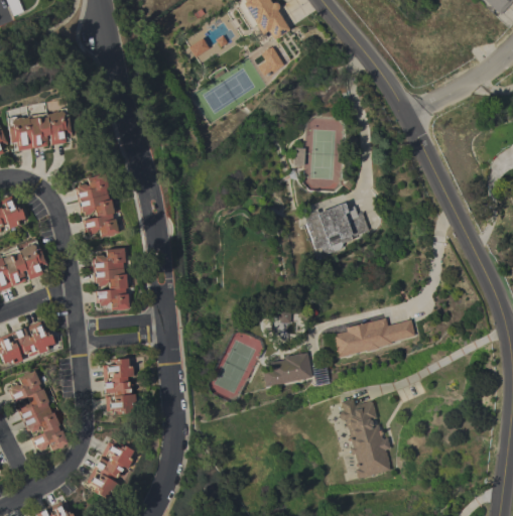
[(19,0),(24,10),(14,15),(7,0),(19,0)]
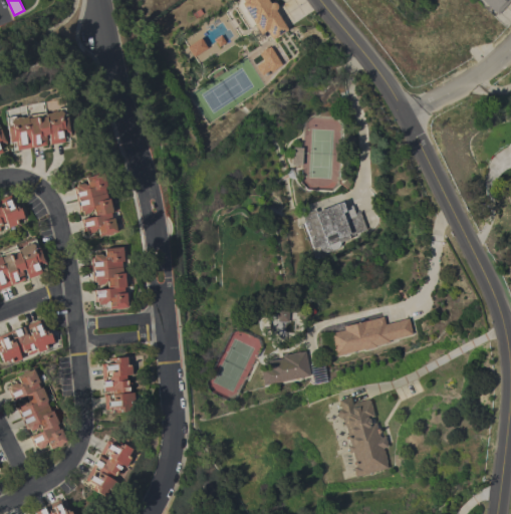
[(288,29),(273,39),(267,30),(262,34),(256,25),(251,28),(237,5),(238,0),(268,0),(270,3),(272,2),(274,2),(275,2),(277,3),(278,4),(278,7),(278,8),(277,9),(276,10),(288,29)]
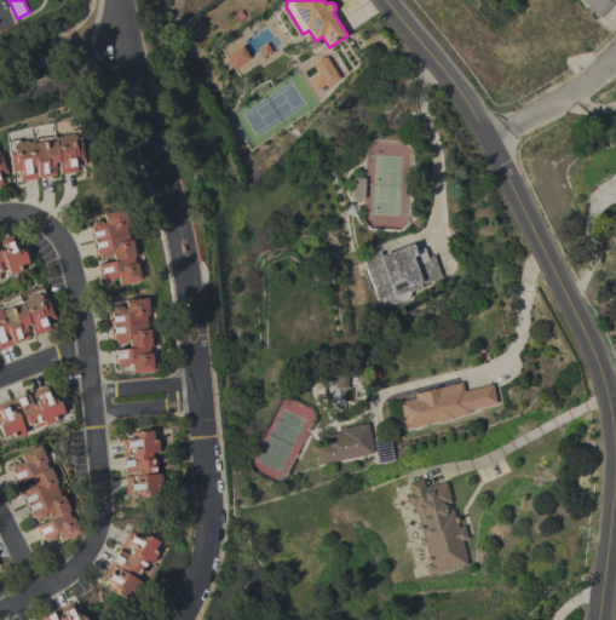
[(583,0),(615,0),(615,1),(602,17),(583,0)]
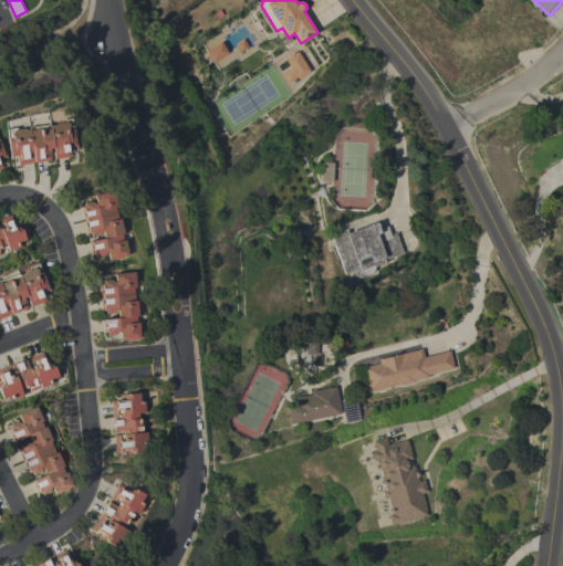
[(215,63),(207,51),(221,41),(229,53),(215,63)]
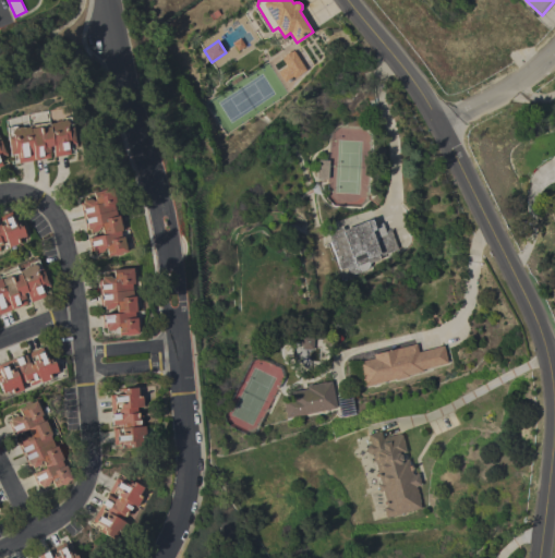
[(296,77),(294,76),(286,82),(279,71),(288,65),(282,58),(286,57),(285,56),(291,51),(292,52),(294,50),(308,70),(296,77)]
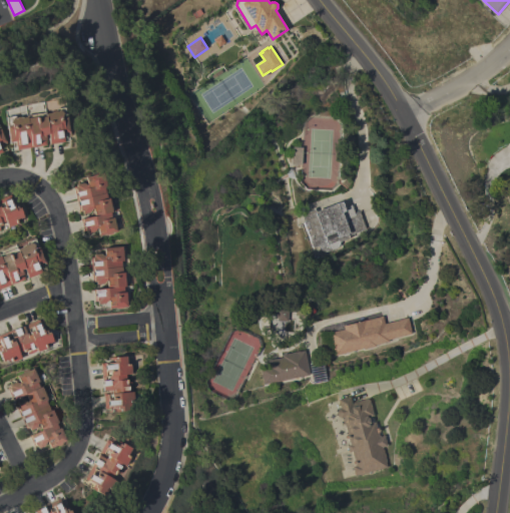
[(45,112),(45,113),(51,112),(51,111),(55,111),(57,108),(65,106),(69,131),(66,132),(66,134),(64,135),(65,141),(51,144),(49,133),(45,134),(47,144),(18,149),(17,142),(11,143),(6,117),(14,115),(17,117),(21,116),(22,117),(27,117),(27,115),(45,112)]
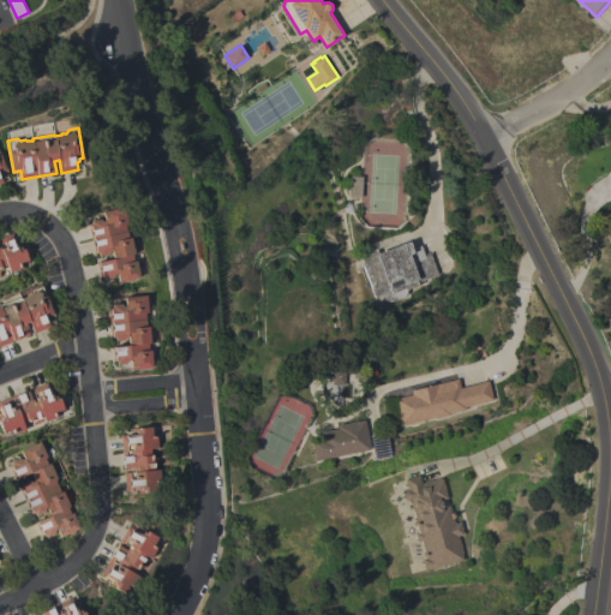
[(363,197),(351,197),(352,175),(364,177),(363,197)]
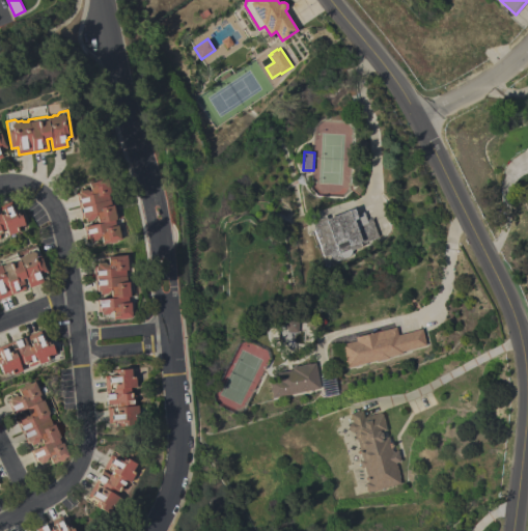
[(116,219),(115,219),(116,225),(118,225),(121,239),(104,243),(102,235),(101,235),(99,240),(91,241),(91,238),(88,239),(86,226),(99,223),(98,219),(86,221),(86,218),(85,218),(78,193),(80,192),(79,191),(87,189),(90,191),(90,190),(89,183),(106,179),(111,205),(113,204),(116,219)]
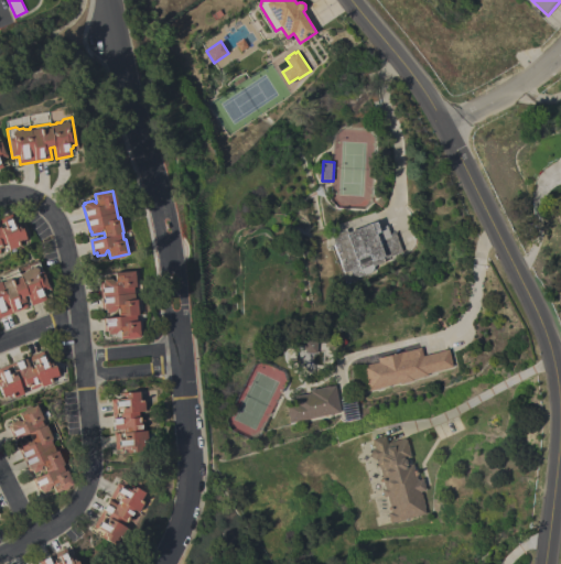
[(17,227),(20,226),(21,229),(23,228),(28,238),(19,241),(21,246),(11,249),(8,243),(3,246),(3,248),(1,249),(2,251),(0,251),(0,219),(13,214),(14,217),(13,218),(17,227)]
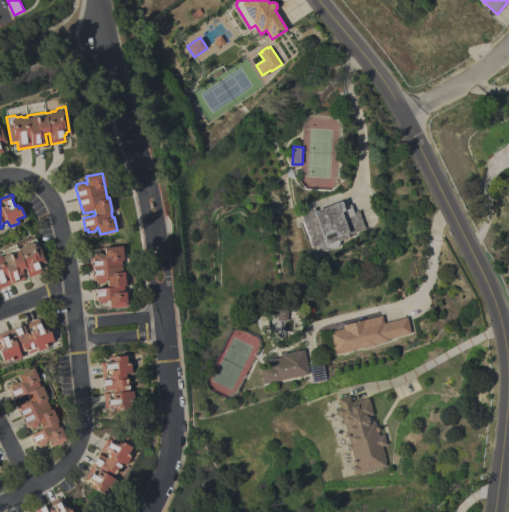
[(305,222),(302,213),(315,208),(316,210),(336,202),(337,203),(342,201),(344,207),(353,204),(356,212),(361,210),(368,228),(350,235),(351,237),(340,241),(340,243),(339,245),(337,247),(328,251),(326,251),(324,250),(323,249),(321,247),(320,245),(315,247),(305,222)]
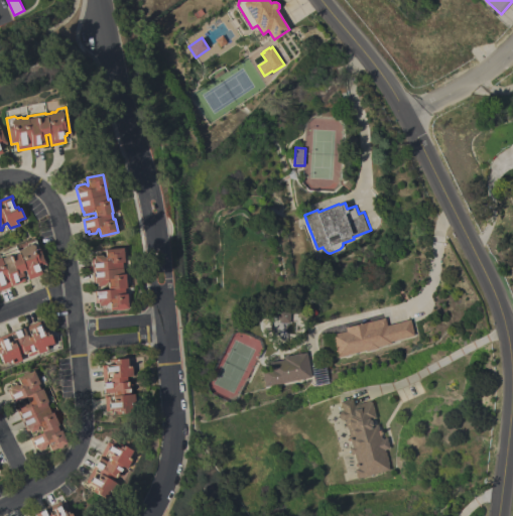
[(18,249),(18,250),(24,248),(24,246),(27,246),(29,242),(36,240),(44,260),(45,260),(47,265),(41,267),(43,274),(29,279),(25,270),(22,271),(26,280),(0,290),(0,257),(1,257),(1,255),(18,249)]
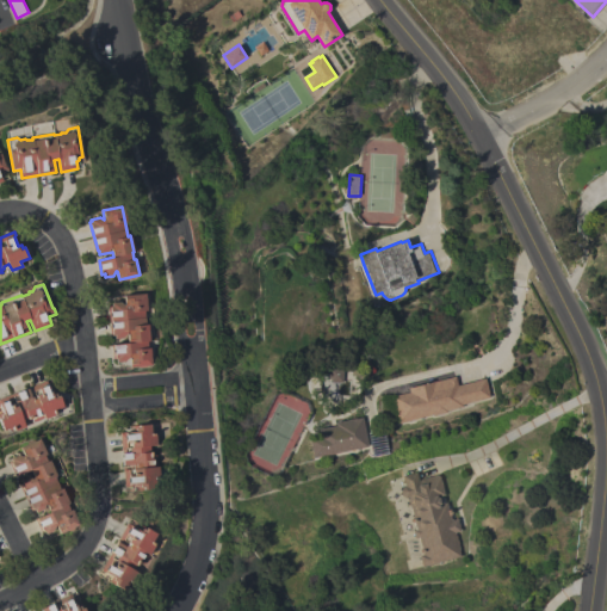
[(146,294),(148,310),(146,310),(147,325),(149,325),(150,341),(148,341),(149,349),(152,347),(153,365),(131,368),(131,358),(130,357),(127,362),(118,362),(118,358),(116,358),(115,344),(129,344),(129,338),(116,339),(116,334),(113,334),(110,304),(112,304),(112,302),(121,302),(124,304),(125,303),(125,295),(146,294)]
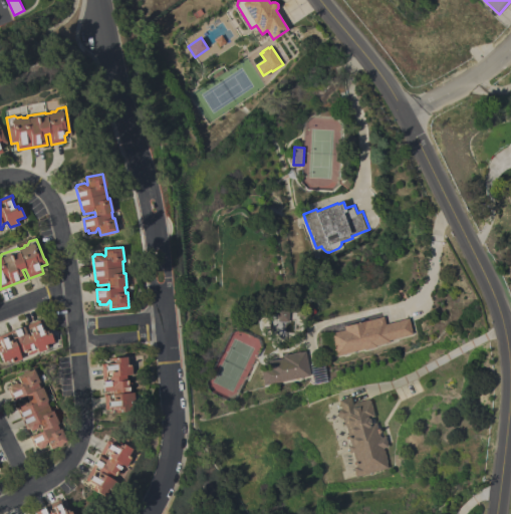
[(391,339),(392,341),(378,345),(378,346),(366,349),(366,348),(337,355),(331,332),(345,329),(344,325),(385,316),(387,323),(411,317),(415,333),(391,339)]
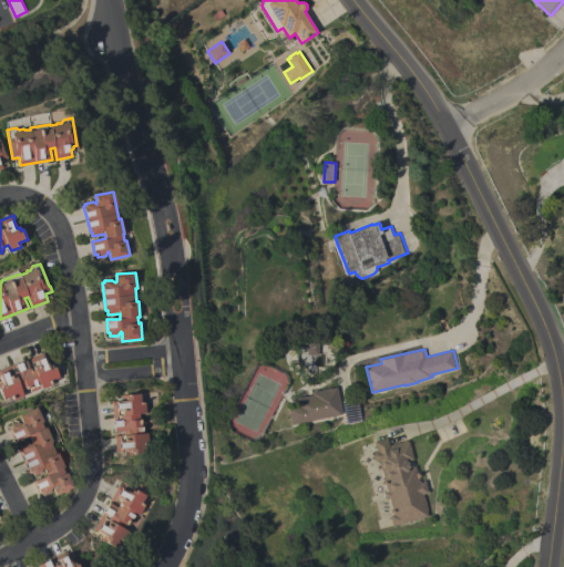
[(0,370),(27,360),(31,369),(34,367),(31,359),(50,351),(60,378),(50,381),(51,385),(43,389),(42,388),(32,391),(30,387),(22,390),(24,395),(14,400),(13,395),(4,400),(0,388),(2,388),(1,387),(0,387),(0,382),(2,382),(0,377),(0,370)]
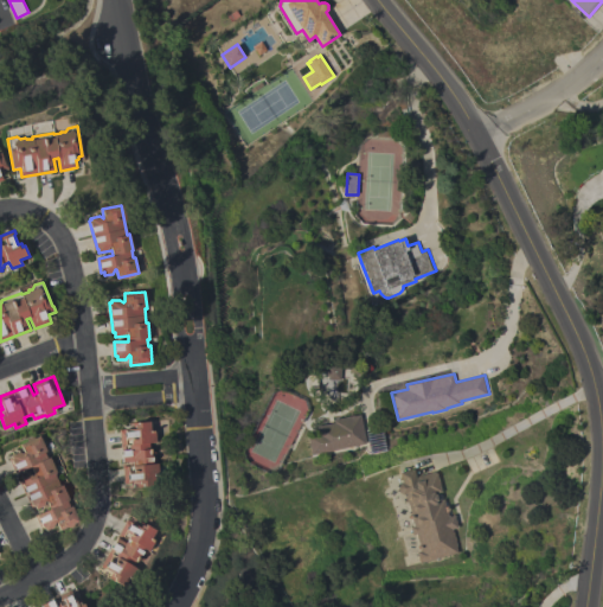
[(361,414),(367,442),(313,454),(309,435),(319,433),(318,426),(335,422),(335,420),(361,414)]
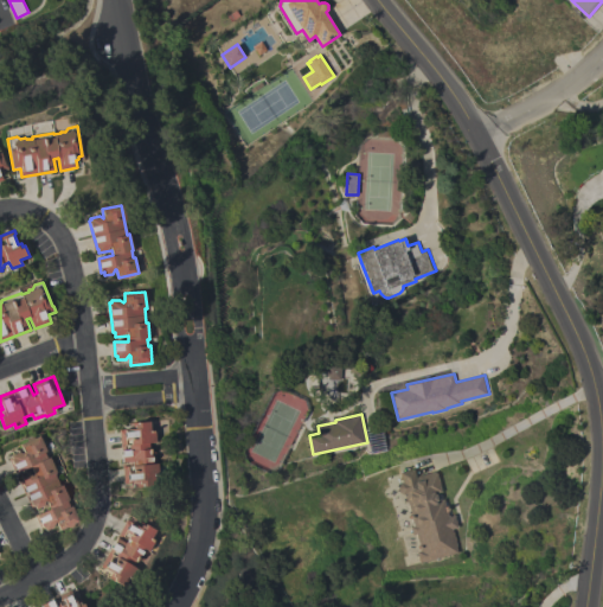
[(156,442),(151,442),(151,452),(156,452),(158,464),(159,464),(161,485),(145,486),(143,483),(141,484),(141,480),(126,481),(124,466),(134,465),(134,461),(123,462),(121,429),(124,429),(124,428),(135,428),(135,425),(138,425),(138,422),(151,421),(151,432),(156,430),(156,442)]
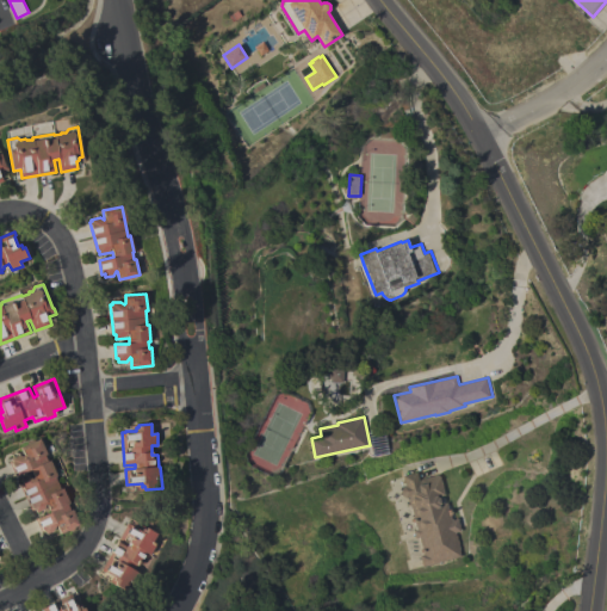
[(375,456),(370,432),(386,429),(391,454),(375,456)]
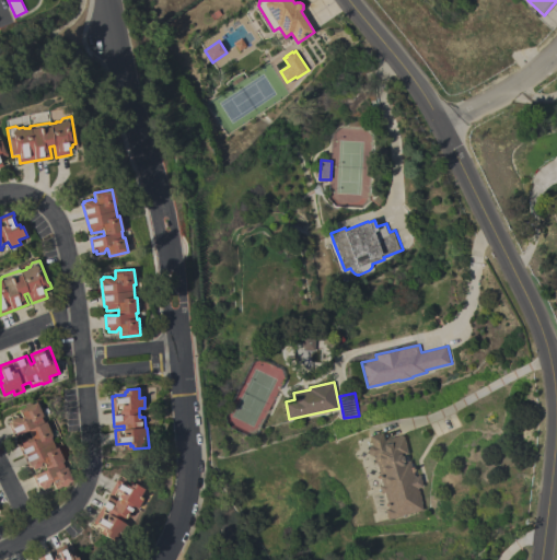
[(37,401),(44,416),(42,417),(44,422),(46,421),(53,435),(51,436),(56,447),(58,446),(65,461),(62,462),(66,467),(67,466),(73,481),(57,489),(54,481),(51,481),(49,487),(43,489),(43,486),(38,488),(33,475),(47,469),(44,463),(43,462),(41,466),(34,469),(33,466),(30,468),(19,443),(21,443),(20,440),(27,436),(31,438),(32,436),(28,430),(14,436),(10,424),(12,422),(11,420),(18,417),(22,418),(23,417),(20,410),(37,401)]
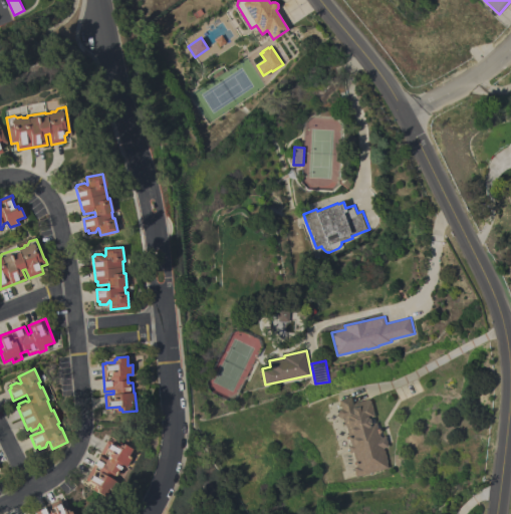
[(357,477),(354,467),(357,467),(353,452),(350,453),(349,446),(351,446),(344,419),(343,419),(339,417),(338,413),(340,409),(341,409),(339,400),(351,397),(353,404),(369,399),(370,401),(371,401),(375,417),(372,417),(373,424),(377,423),(381,437),(387,436),(390,447),(386,448),(390,462),(388,463),(390,468),(357,477)]
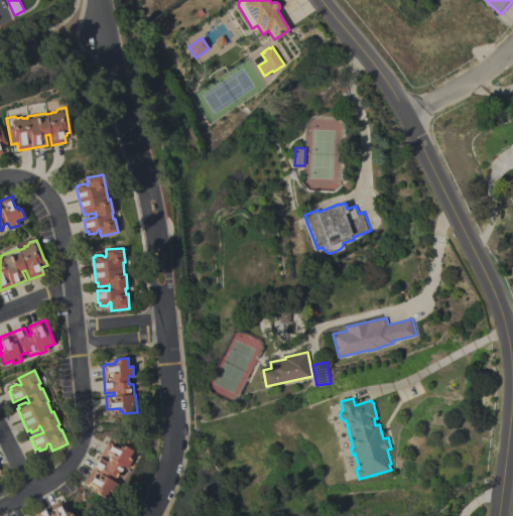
[(131,455),(133,456),(131,460),(132,461),(128,468),(127,468),(123,477),(118,474),(114,481),(119,484),(114,493),(111,491),(107,498),(95,491),(97,487),(88,482),(109,442),(119,447),(121,443),(134,449),(131,455)]
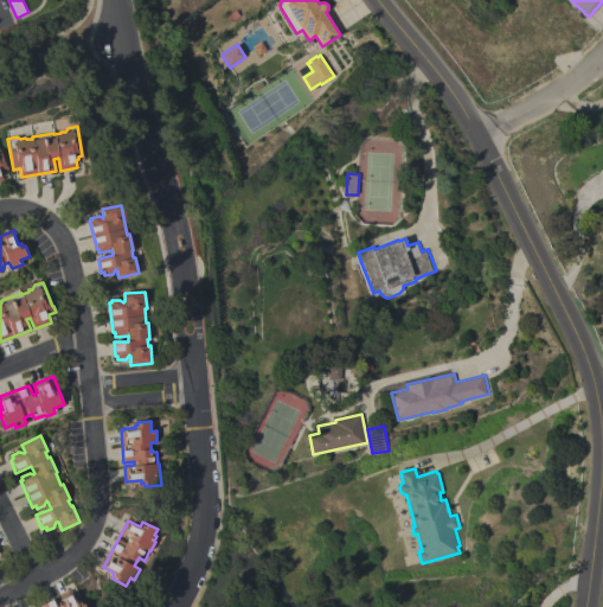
[(43,606),(43,605),(71,590),(77,604),(81,602),(82,605),(84,604),(85,606),(43,606)]
